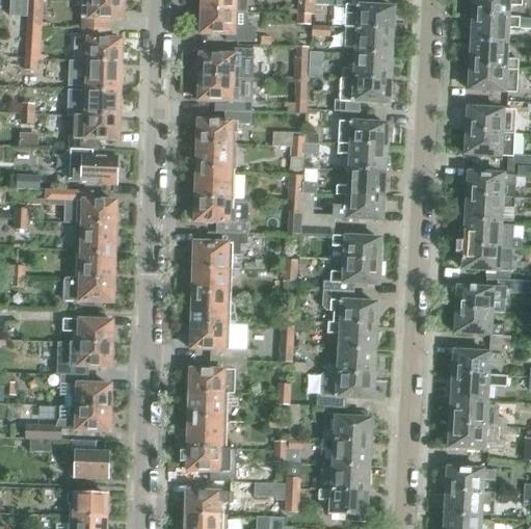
[(28,2),(28,0),(10,0),(9,14),(27,15),(28,2)]
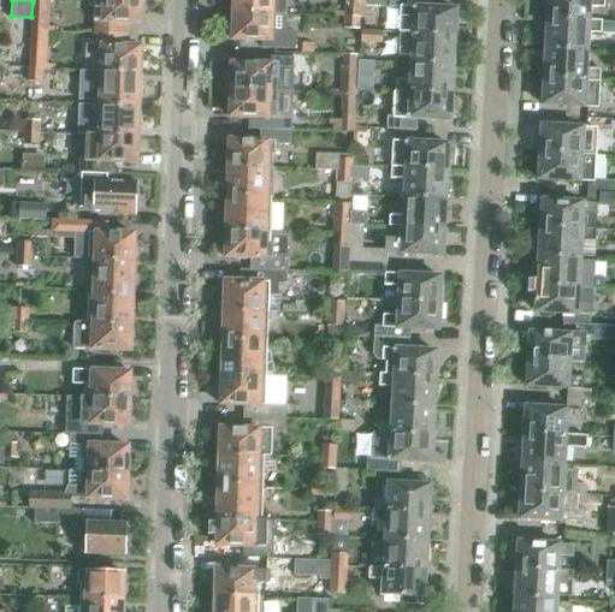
[(33,0),(33,3),(31,28),(47,29),(48,4),(48,0),(33,0)]
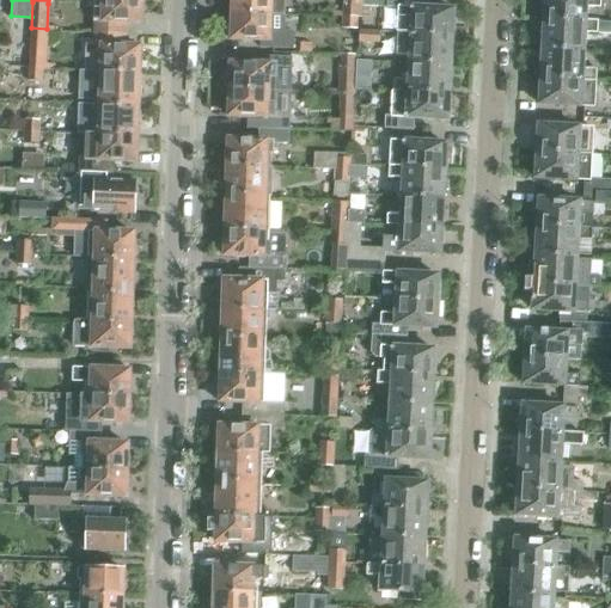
[(96,0),(96,5),(96,18),(96,31),(121,32),(121,19),(141,20),(141,10),(144,7),(145,0),(96,0)]
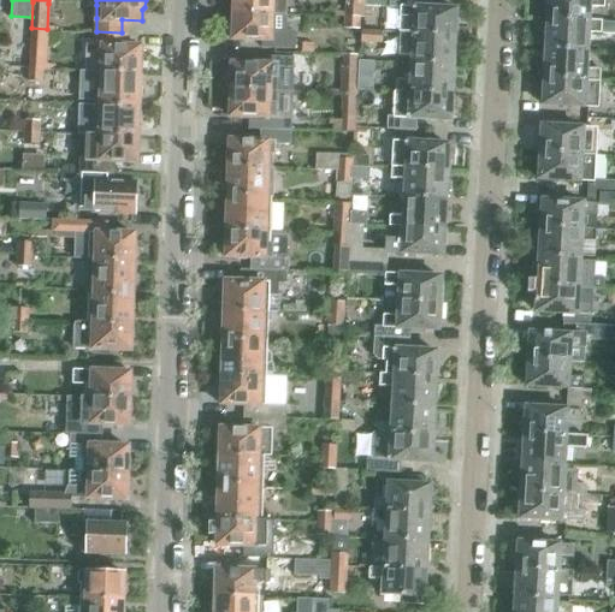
[(235,0),(235,9),(284,11),(284,0),(235,0)]
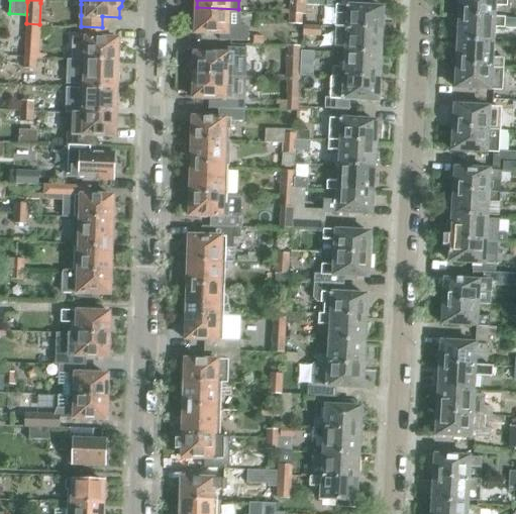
[(307,2),(307,0),(290,0),(289,11),(306,12),(307,2)]
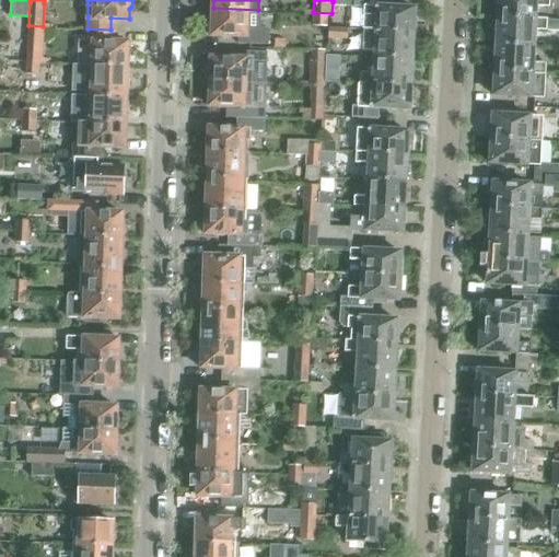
[(365,3),(365,13),(364,27),(415,30),(416,6),(385,4),(385,0),(333,0),(333,2),(365,3)]
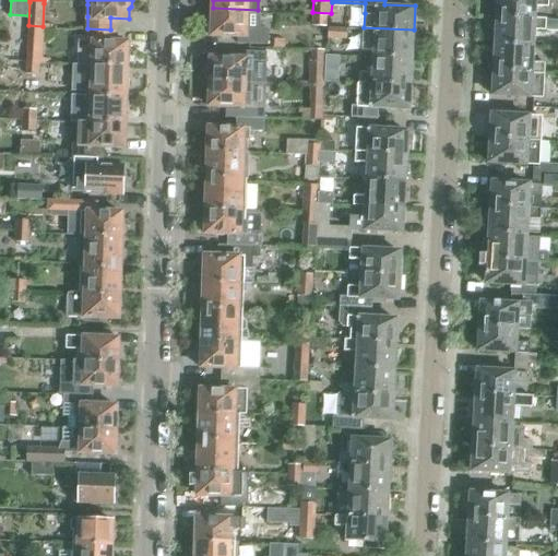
[(498,0),(497,14),(535,16),(536,3),(549,4),(548,0),(498,0)]
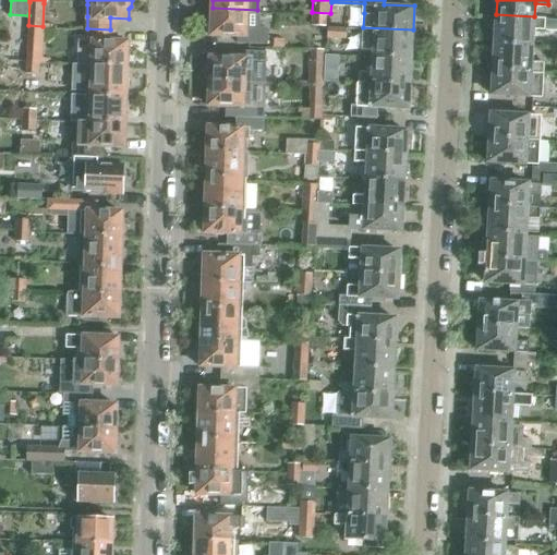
[(210,14),(209,22),(212,24),(212,34),(240,35),(240,40),(267,41),(267,26),(256,26),(257,10),(213,8),(213,12),(210,14)]
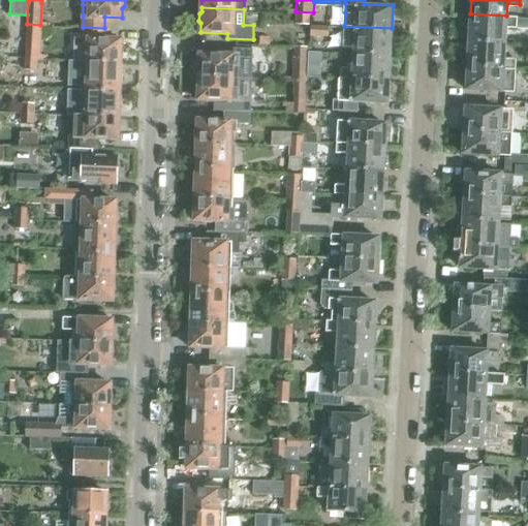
[(313,12),(296,11),(296,23),(309,23),(310,12),(313,13),(313,12)]
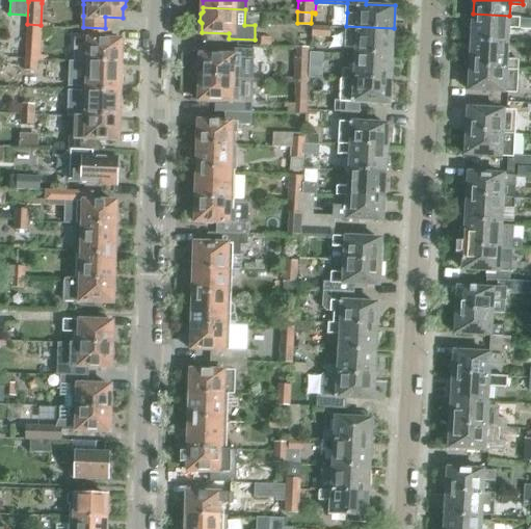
[(490,38),(490,43),(508,44),(509,26),(530,26),(530,17),(521,17),(509,16),(473,14),(472,37),(490,38)]
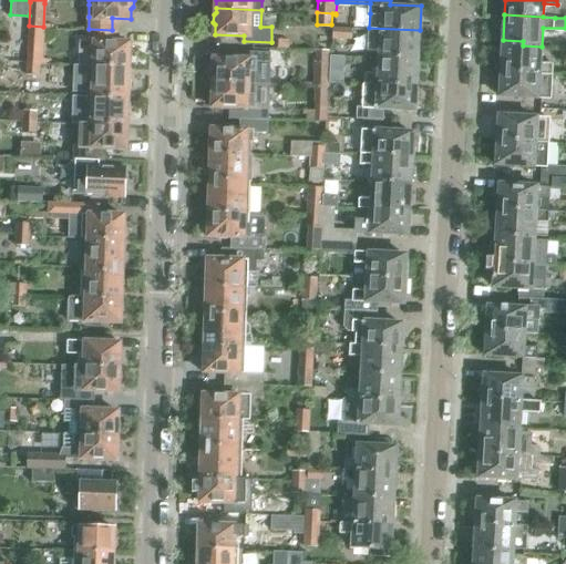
[(29,26),(28,49),(27,60),(58,62),(58,58),(42,57),(42,50),(43,27),(29,26)]
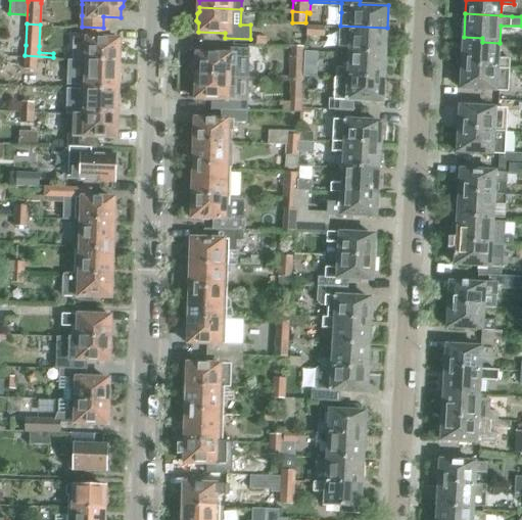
[(322,36),(322,25),(305,24),(305,35),(322,36)]
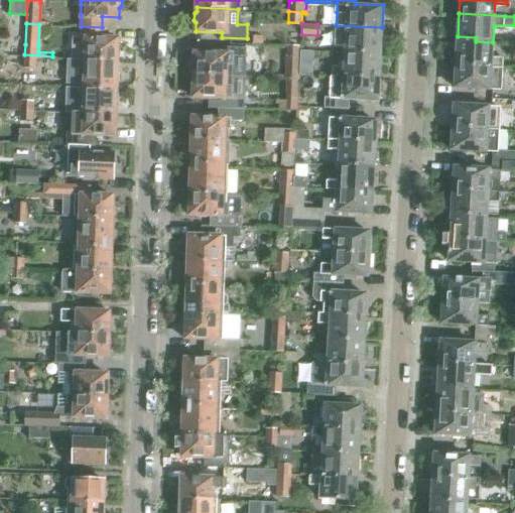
[(381,54),(382,27),(336,25),(336,35),(345,35),(344,50),(347,50),(347,48),(361,49),(361,53),(381,54)]
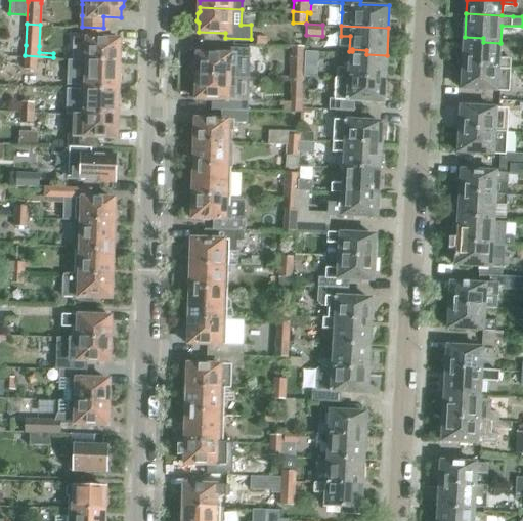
[(81,47),(79,58),(82,58),(82,60),(120,62),(120,56),(122,55),(123,47),(121,45),(121,40),(121,36),(103,35),(103,28),(82,27),(82,37),(81,37),(81,47)]
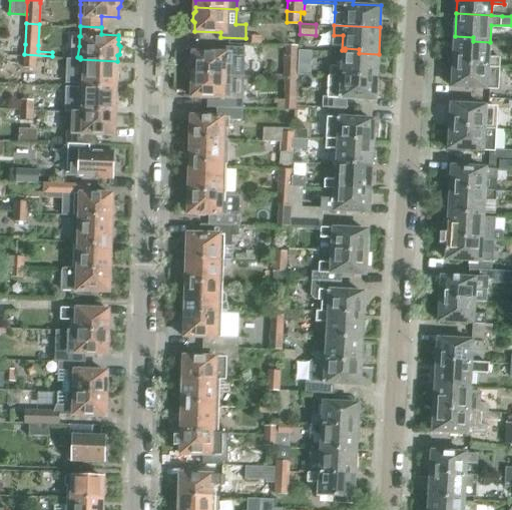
[(262,41),(262,33),(250,33),(249,40),(262,41)]
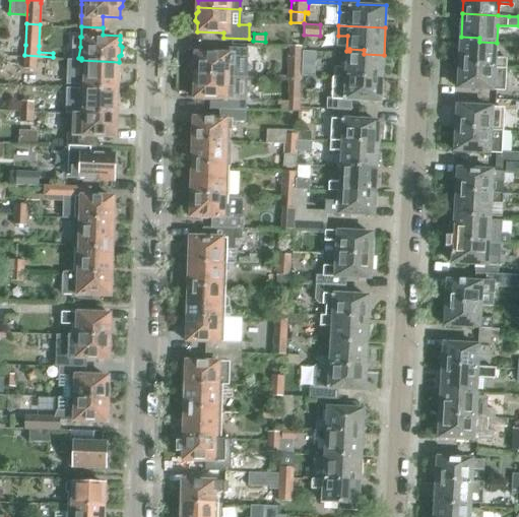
[(460,64),(496,65),(507,66),(507,57),(496,56),(497,43),(479,42),(479,38),(461,37),(460,64)]
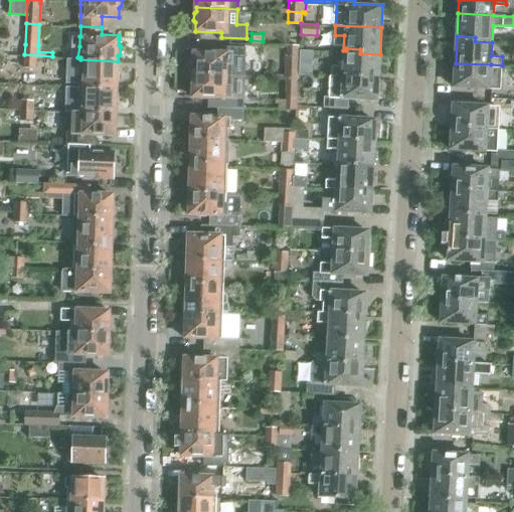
[(192,72),(233,74),(244,74),(245,43),(223,42),(223,51),(195,50),(195,58),(193,58),(192,72)]
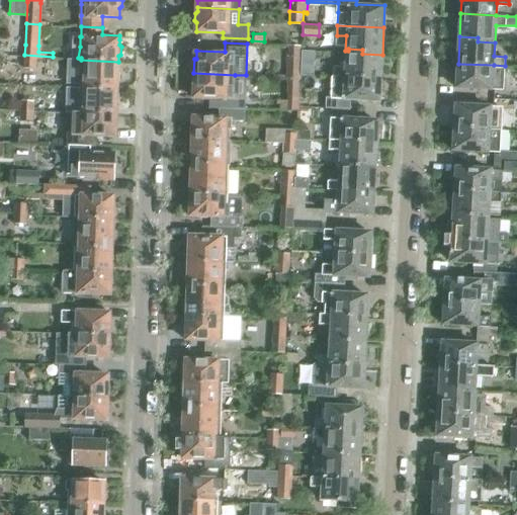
[(314,74),(316,50),(303,49),(300,73),(314,74)]
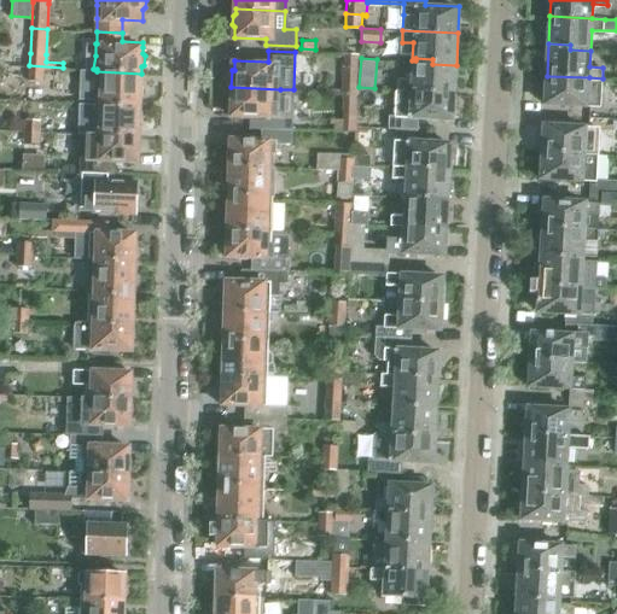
[(400,89),(413,91),(454,93),(457,65),(432,64),(432,59),(415,58),(415,60),(412,60),(411,77),(400,77),(400,89)]
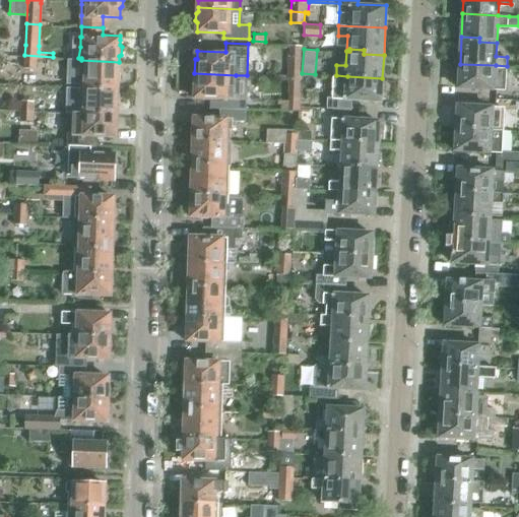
[(302,65),(302,55),(288,54),(288,64),(302,65)]
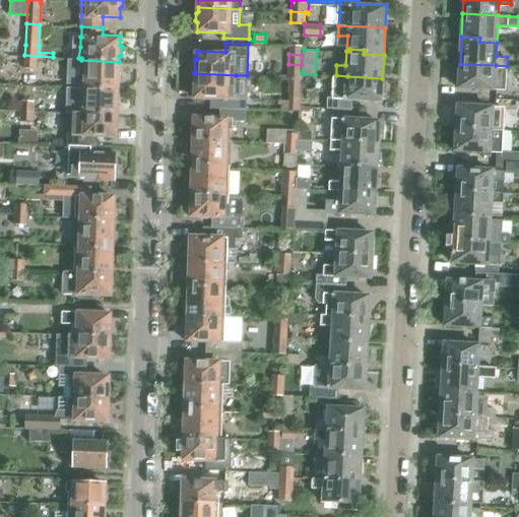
[(24,55),(24,66),(37,67),(38,57),(53,58),(53,57),(24,55)]
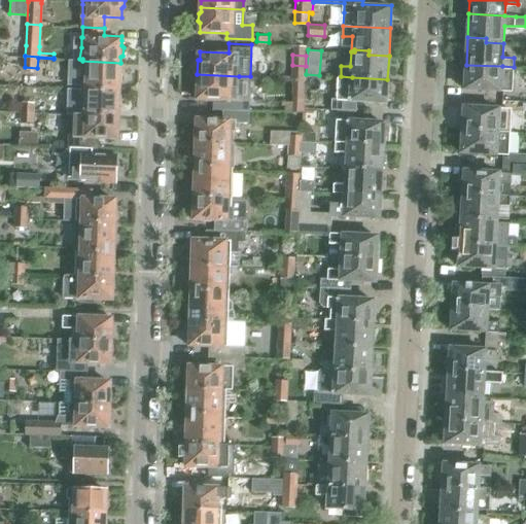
[(82,61),(81,83),(100,84),(100,89),(118,90),(119,85),(119,82),(121,80),(121,73),(120,70),(120,63),(82,61)]
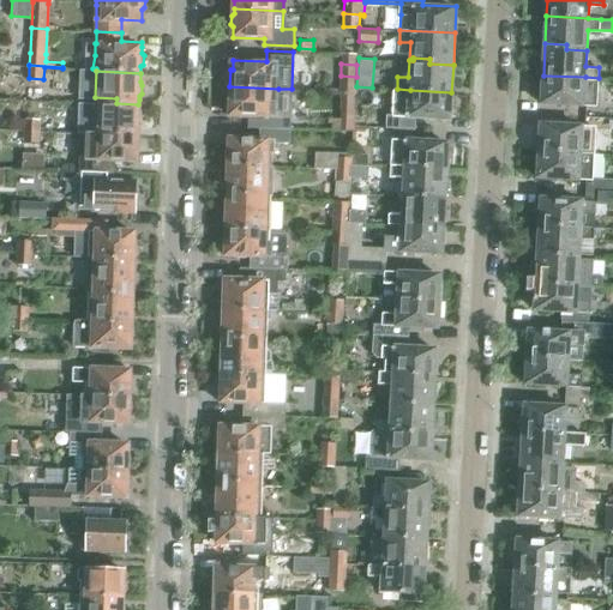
[(599,78),(586,77),(544,76),(542,102),(598,104),(598,102),(599,92),(599,78)]
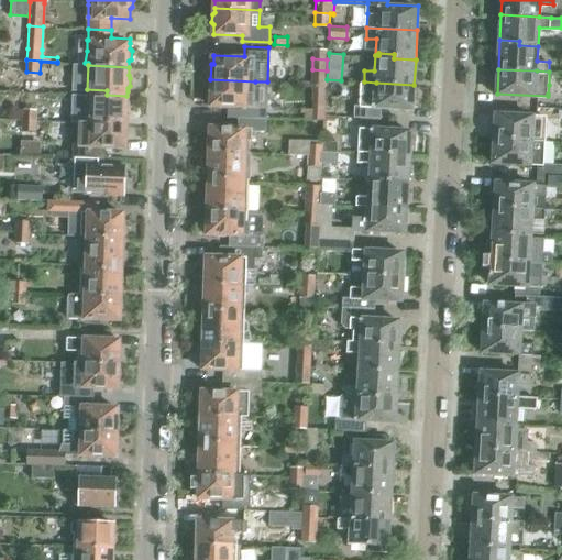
[(22,99),(23,73),(6,72),(4,98),(22,99)]
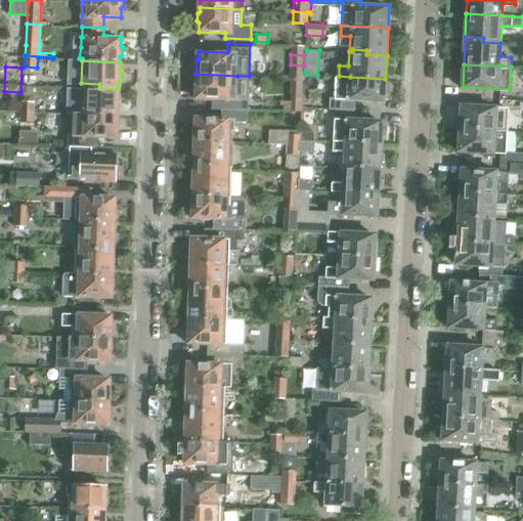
[(28,83),(38,83),(39,73),(29,72),(28,83)]
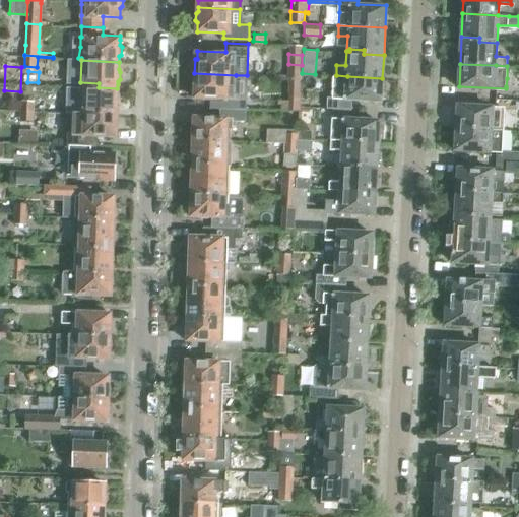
[(194,73),(194,86),(196,86),(196,95),(212,97),(212,107),(220,107),(246,108),(246,97),(247,75),(236,75),(194,73)]
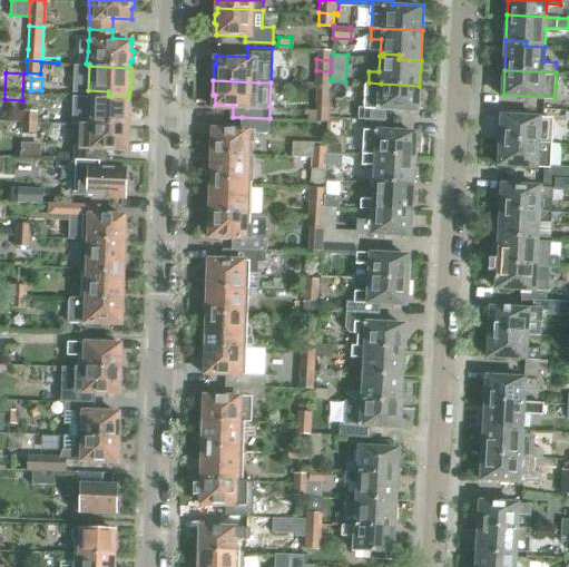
[(385,118),(386,107),(418,109),(419,86),(381,84),(369,82),(368,106),(359,105),(359,117),(385,118)]
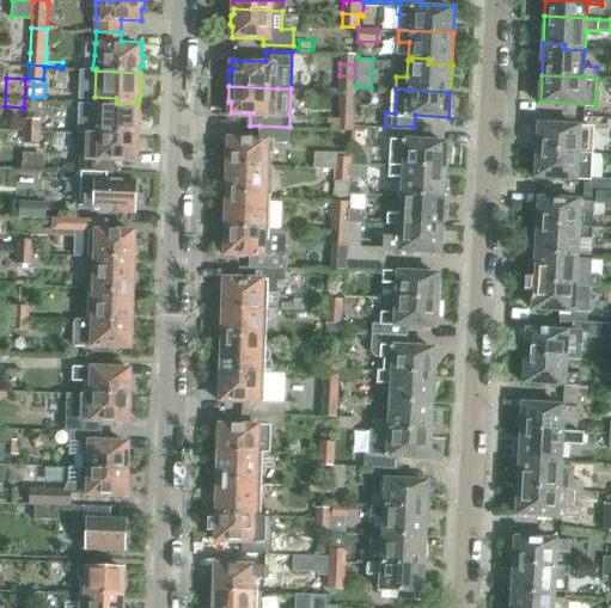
[(353,129),(354,91),(343,91),(342,116),(334,116),(333,129),(342,129),(353,129)]
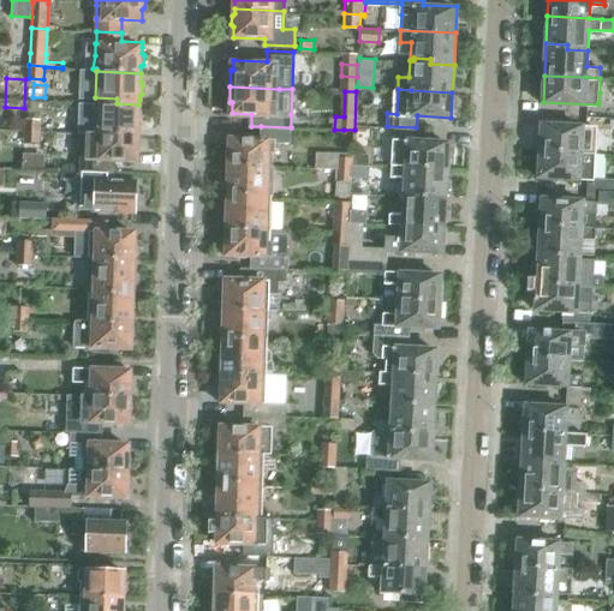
[(95,103),(94,131),(138,132),(138,121),(141,120),(141,111),(138,108),(138,105),(117,103),(117,99),(95,97),(95,103)]
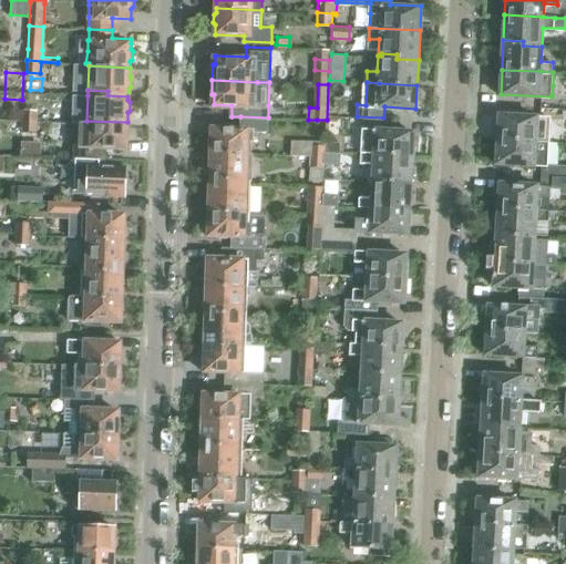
[(23,108),(23,120),(37,120),(38,109),(23,108)]
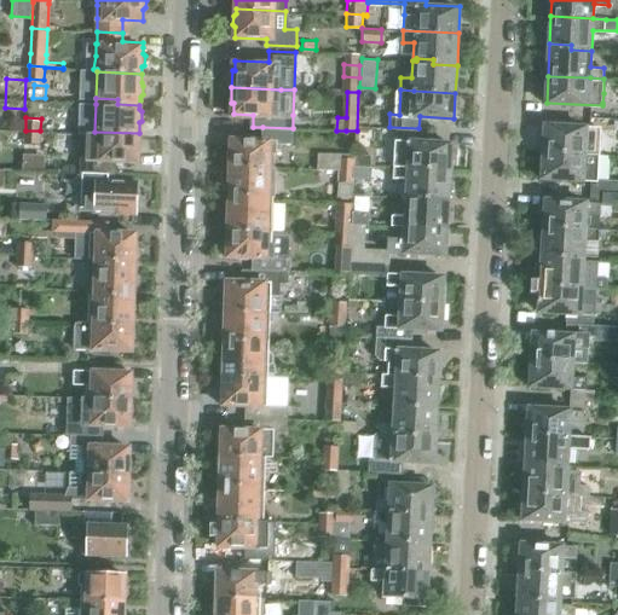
[(546,123),(544,151),(585,154),(599,155),(600,138),(601,127),(546,123)]
